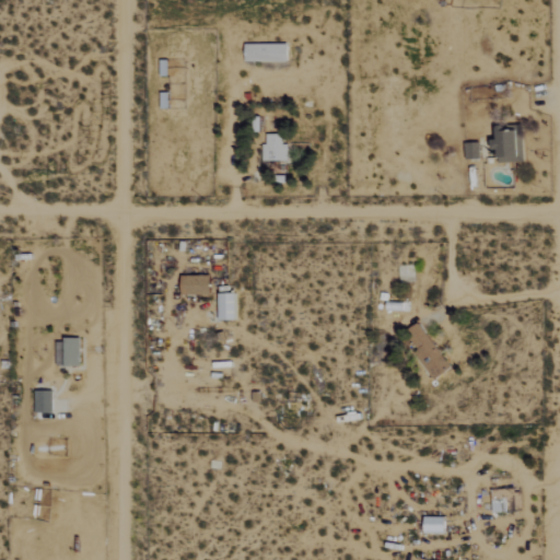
[(246,61),(289,62),(289,44),(246,44),(246,61)]
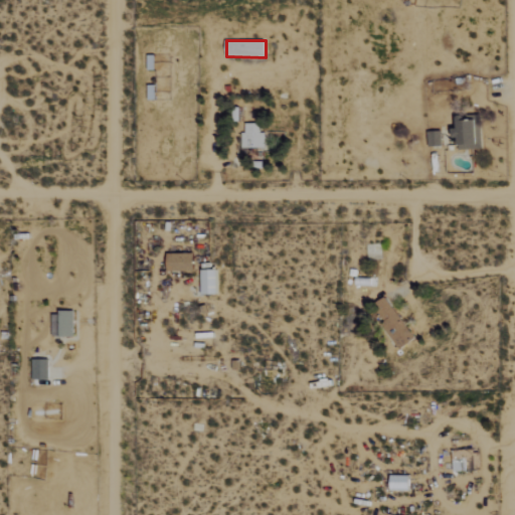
[(481,116),(458,116),(458,129),(454,129),(454,138),(459,138),(459,149),(481,149),(481,116)]
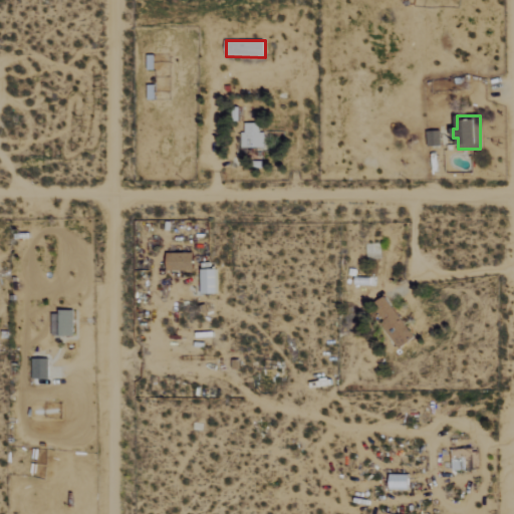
[(242,149),(265,149),(265,133),(259,133),(259,123),(242,123),(242,149)]
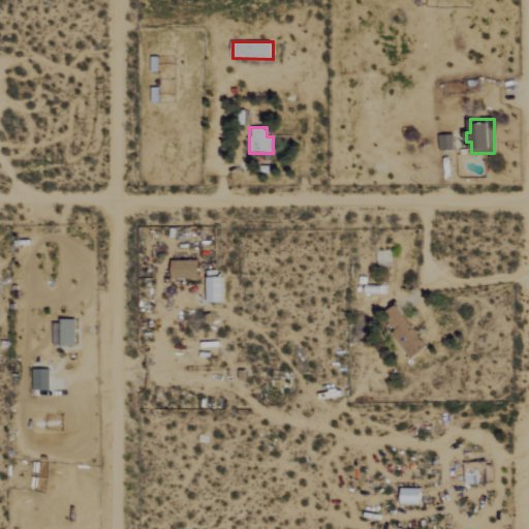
[(439,135),(440,151),(455,150),(454,134),(439,135)]
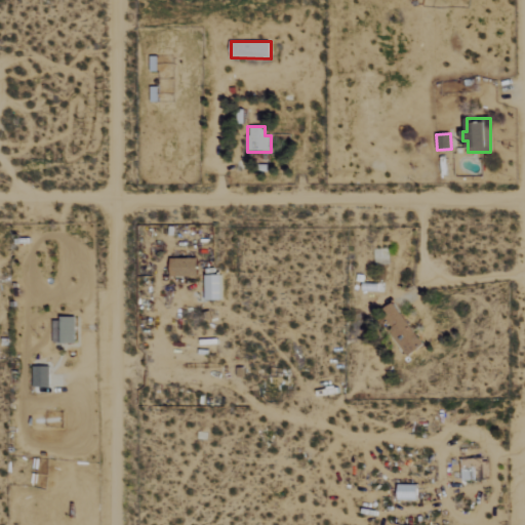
[(199,258),(171,258),(170,277),(198,277),(199,258)]
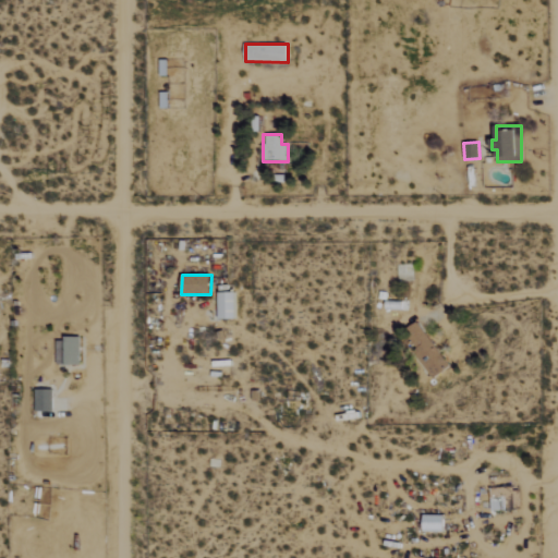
[(219,320),(237,319),(235,292),(219,293),(219,320)]
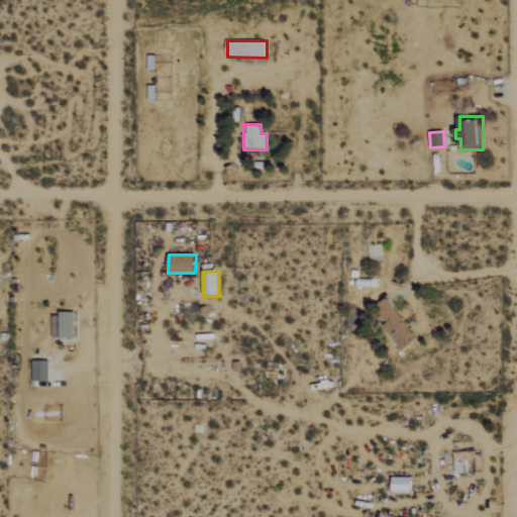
[(375,308),(386,322),(382,325),(402,351),(417,339),(386,299),(375,308)]
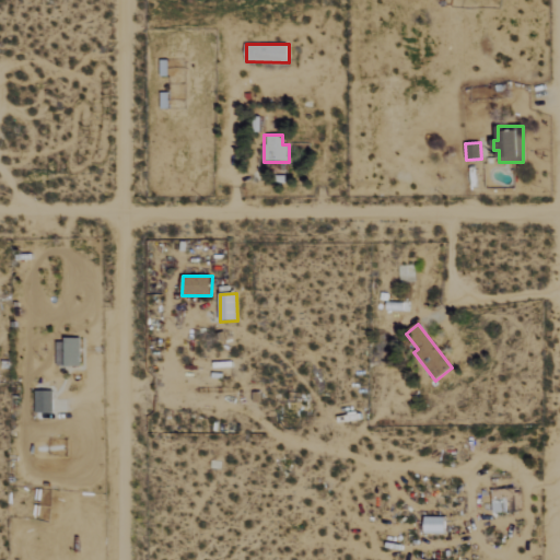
[(36,413),(54,412),(54,391),(35,392),(36,413)]
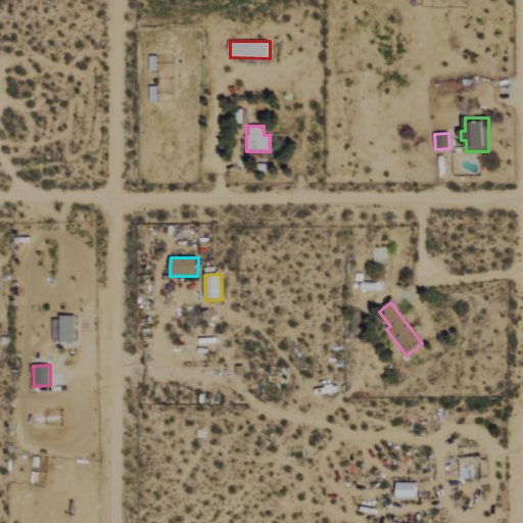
[(397,497),(417,498),(417,483),(397,483),(397,497)]
